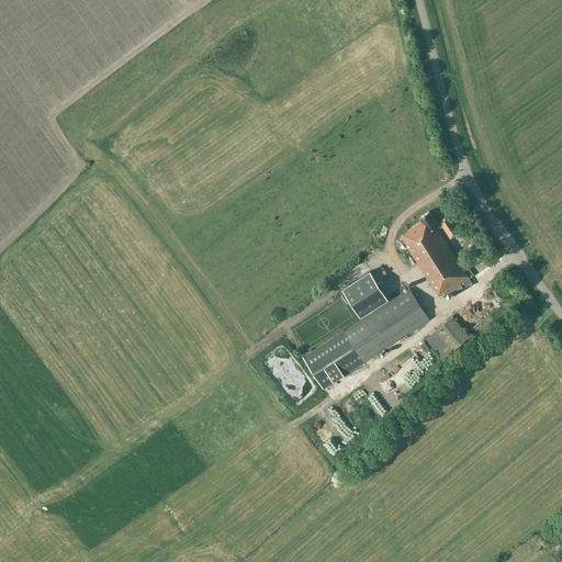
[(442,226),(450,238),(459,233),(449,217),(446,218),(445,217),(441,218),(444,221),(437,225),(428,211),(419,217),(422,221),(407,229),(408,231),(400,236),(438,295),(449,288),(453,295),(463,289),(463,288),(469,283),(471,285),(473,284),(468,277),(468,276),(438,229),(442,226)]
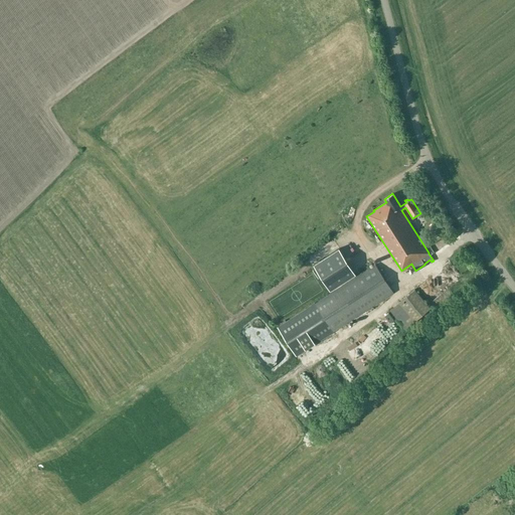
[(344,238),(348,249),(356,246),(352,235),(344,238)]
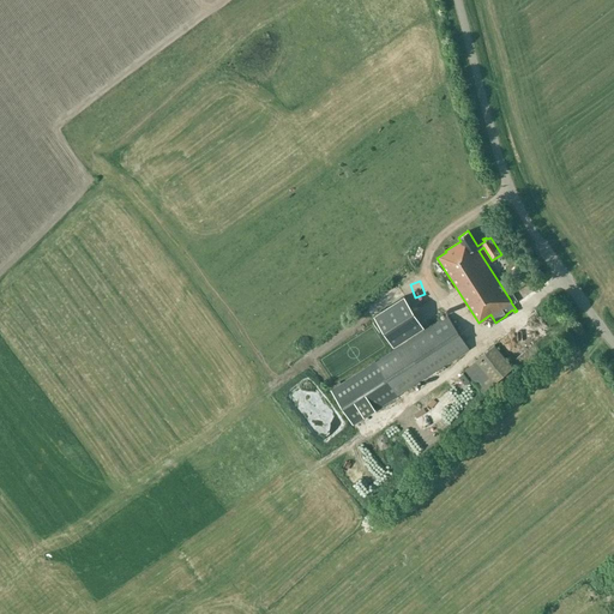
[(425,326),(404,295),(374,315),(393,345),(425,326)]
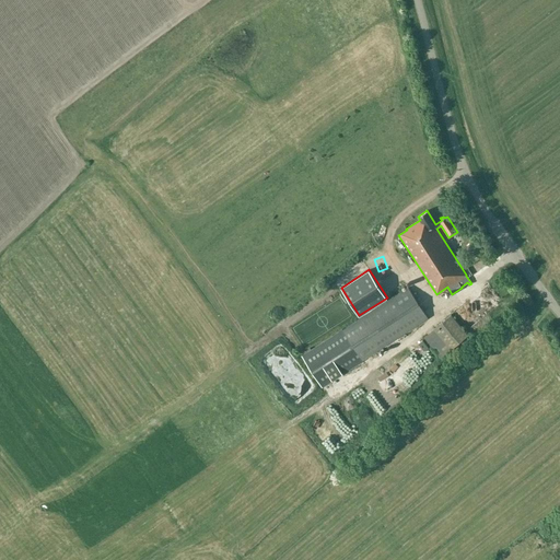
[(428,317),(408,288),(302,356),(322,387),(428,317)]
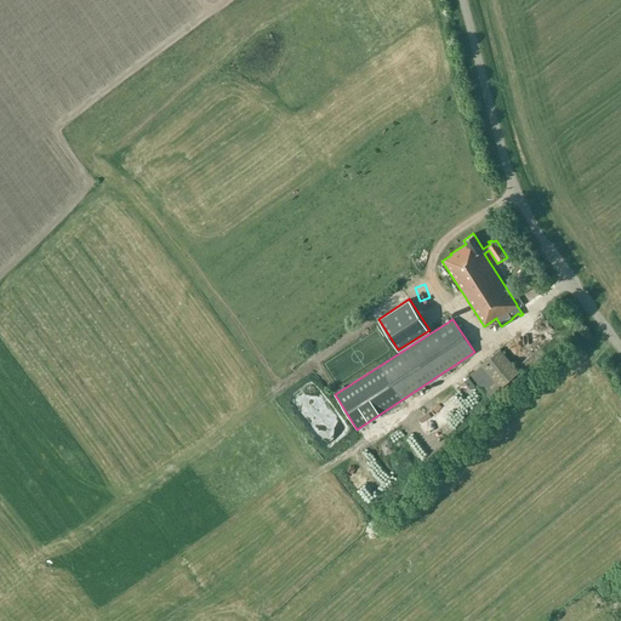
[(580,343),(564,357),(574,366),(588,352),(580,343)]
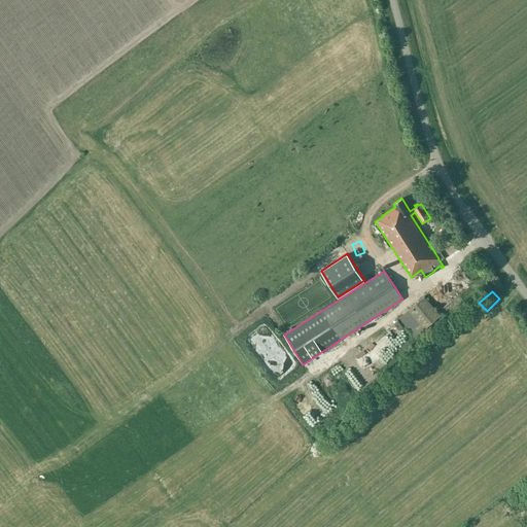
[(424,328),(441,315),(424,295),(398,317),(415,337),(424,328)]
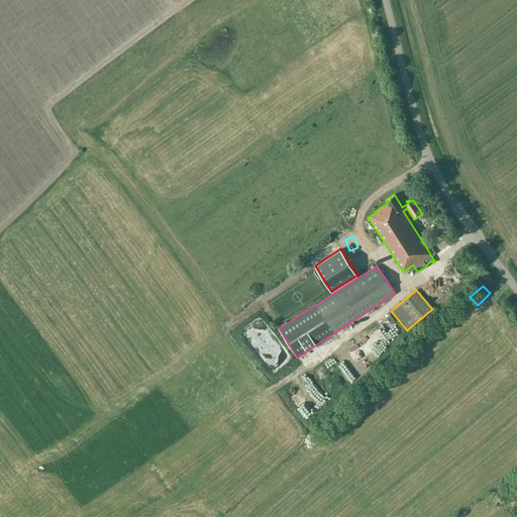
[(280,406),(273,412),(287,430),(294,424),(280,406)]
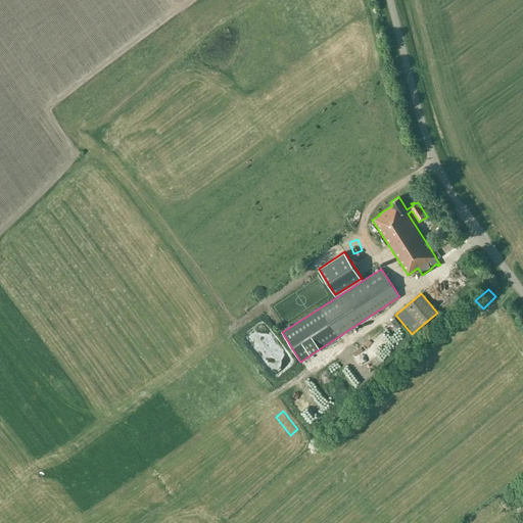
[(493,515),(498,519),(507,509),(502,505),(493,515)]
